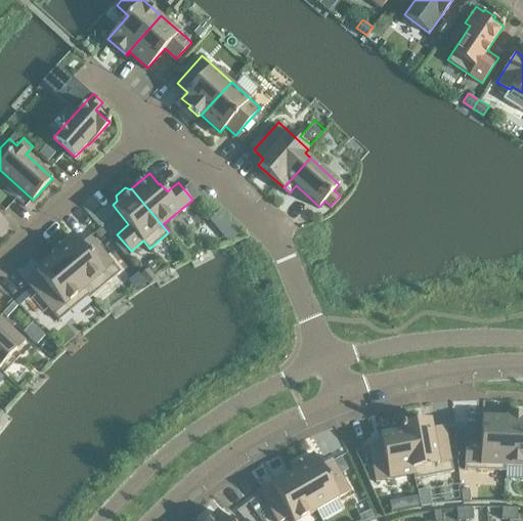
[(0,232),(8,224),(0,216),(0,232)]
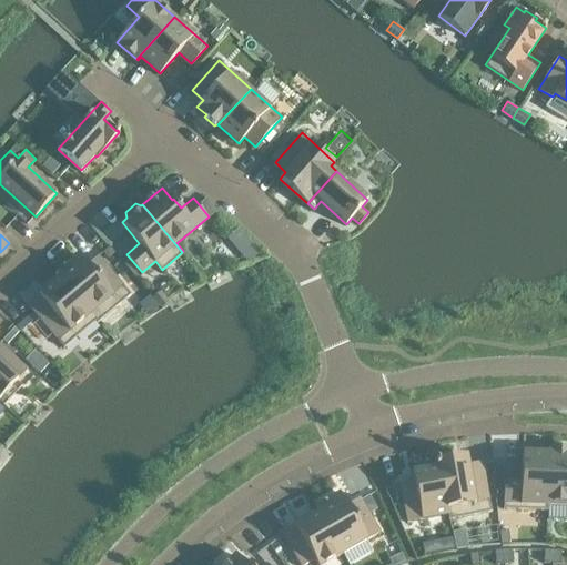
[(78,253),(57,271),(98,320),(131,293),(99,254),(88,263),(78,253)]
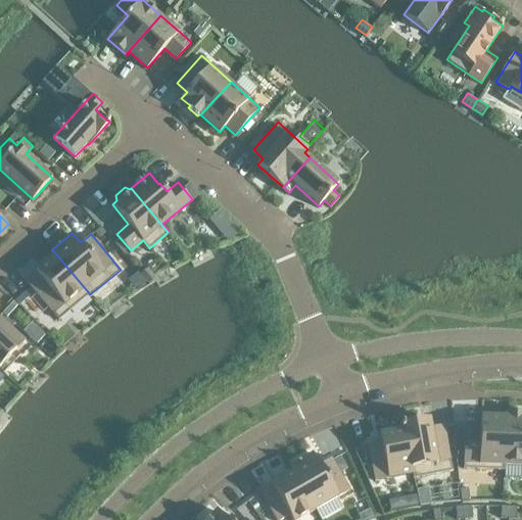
[(54,253),(26,278),(59,318),(90,294),(52,249),(51,249),(54,253)]
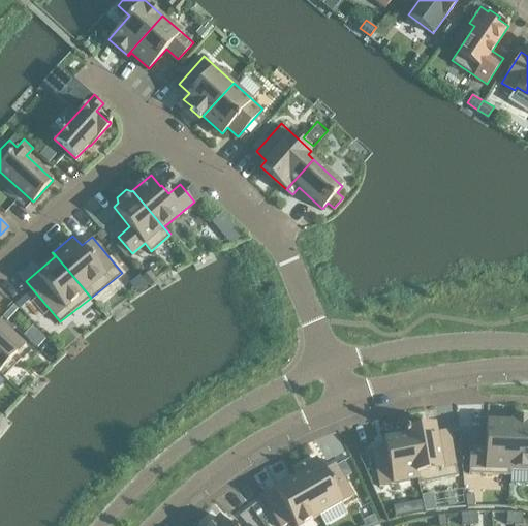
[(0,371),(4,375),(21,358),(17,353),(26,342),(20,336),(0,317),(0,371)]
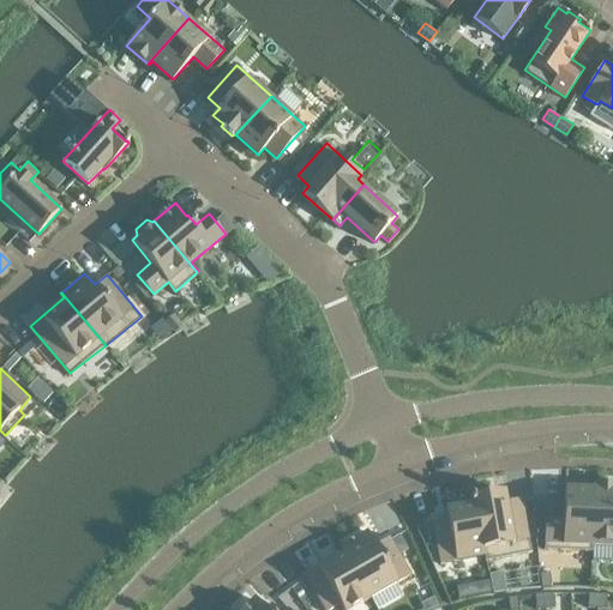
[(546,515),(545,547),(592,549),(595,482),(593,482),(593,487),(565,485),(564,515),(546,515)]
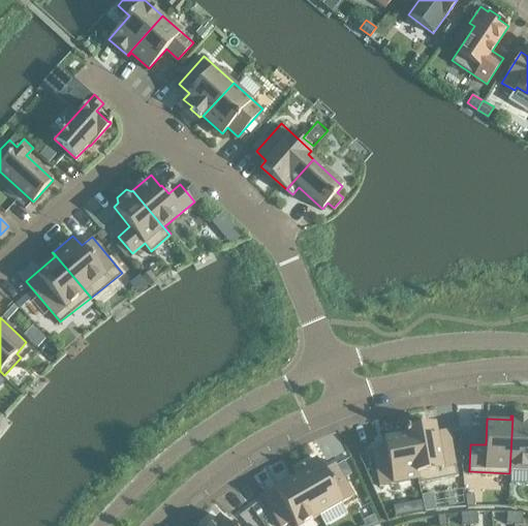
[(527,415),(513,415),(509,473),(511,473),(511,468),(527,468),(527,415)]
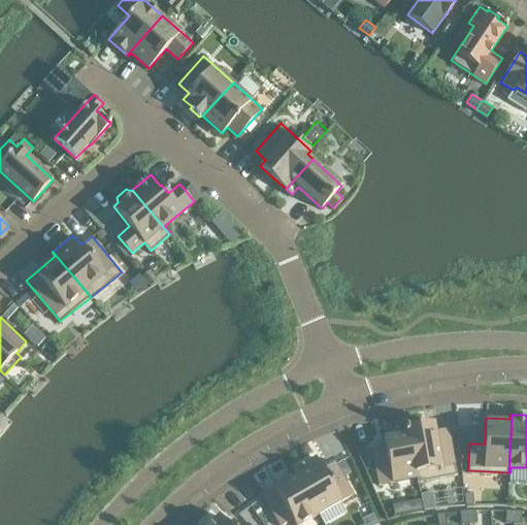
[(434,422),(407,427),(417,477),(418,481),(458,473),(449,427),(435,429),(434,422)]
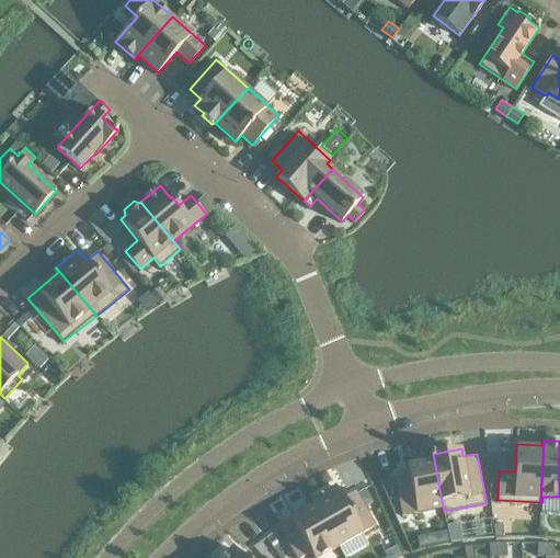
[(409,473),(396,475),(402,514),(443,507),(433,454),(430,454),(431,459),(408,464),(409,473)]
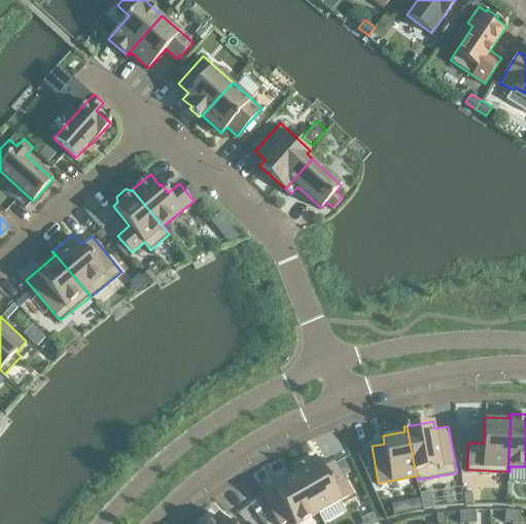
[(316,455),(293,467),(295,473),(318,512),(353,492),(335,459),(322,466),(316,455)]
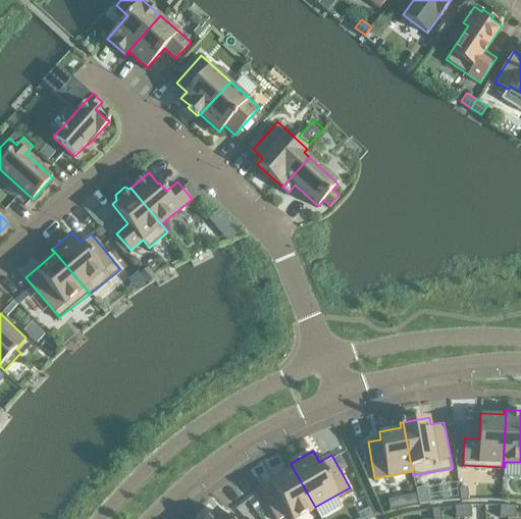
[(293,468),(259,487),(276,518),(277,518),(290,513),(293,518),(294,518),(315,507),(293,468)]
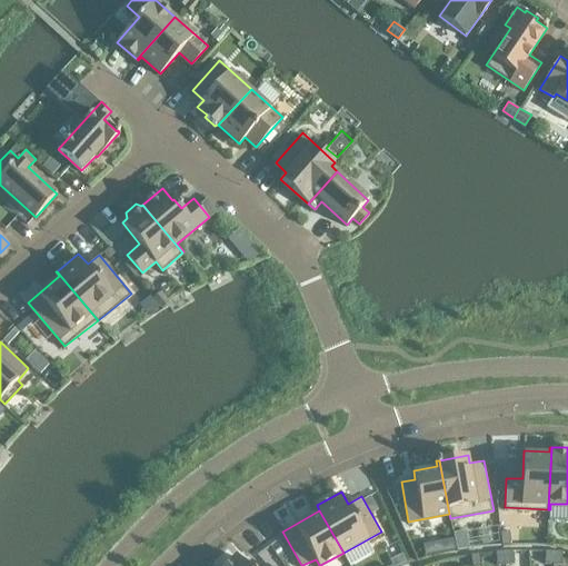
[(510,529),(501,530),(502,543),(502,544),(511,543),(510,529)]
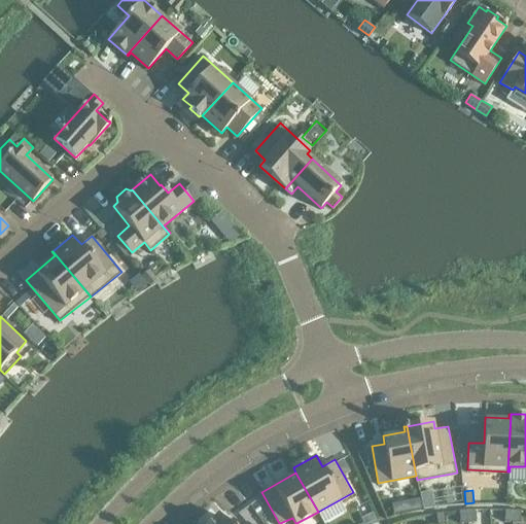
[(422,507),(420,496),(409,499),(410,510),(422,507)]
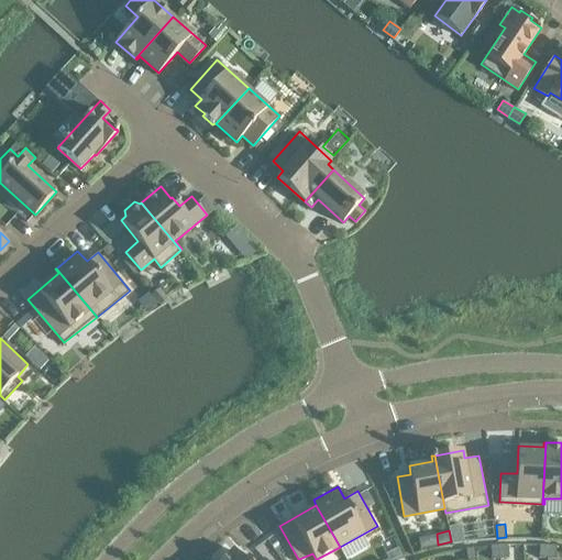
[(500,542),(492,544),(493,557),(502,556),(500,542)]
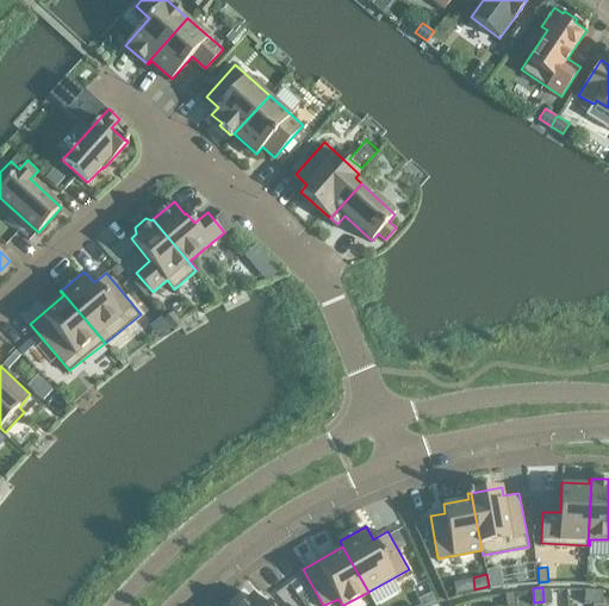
[(595,588),(594,603),(603,603),(604,588),(595,588)]
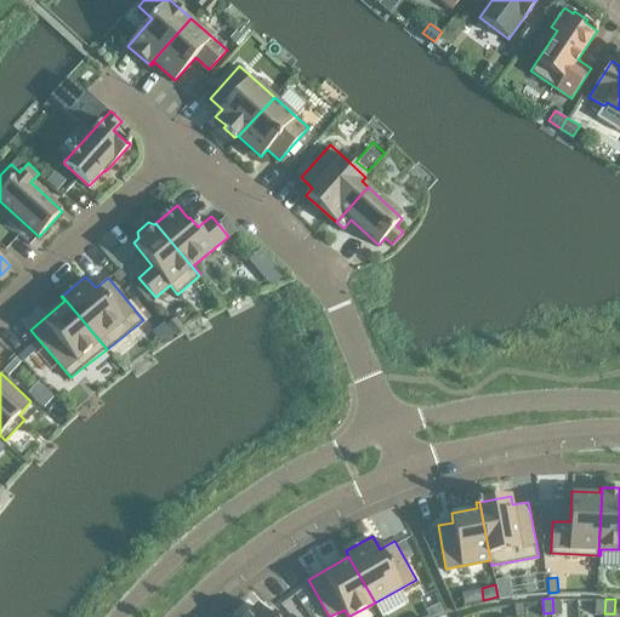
[(523,601),(515,603),(516,616),(525,615),(523,601)]
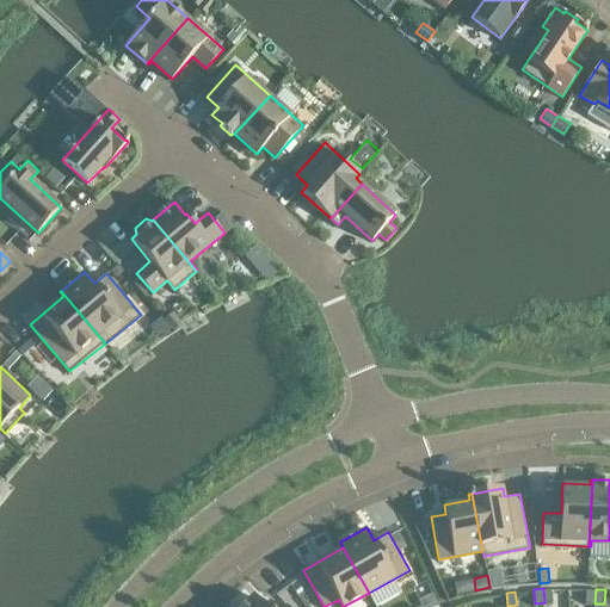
[(254,594),(240,606),(290,606),(288,604),(283,606),(267,606),(266,606),(254,594)]
